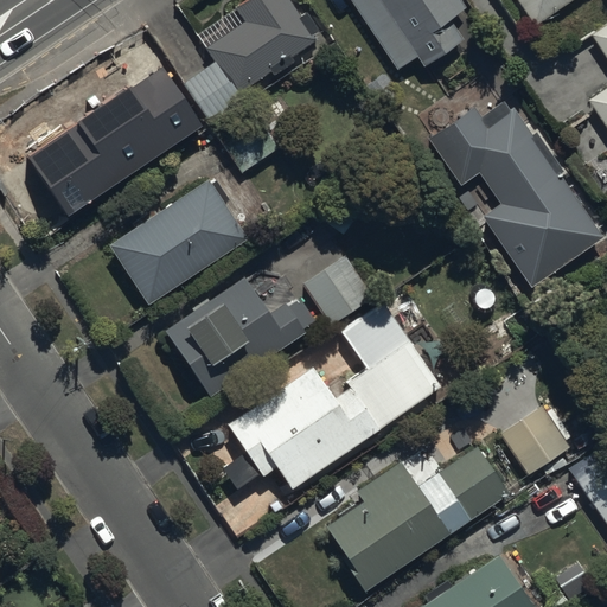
[(181,84),(196,106),(210,125),(246,100),(242,94),(272,74),(274,76),(294,63),(291,58),(318,39),(315,37),(321,33),(307,13),(300,17),(288,0),(248,0),(235,10),(246,23),(205,51),(213,63),(181,84)]
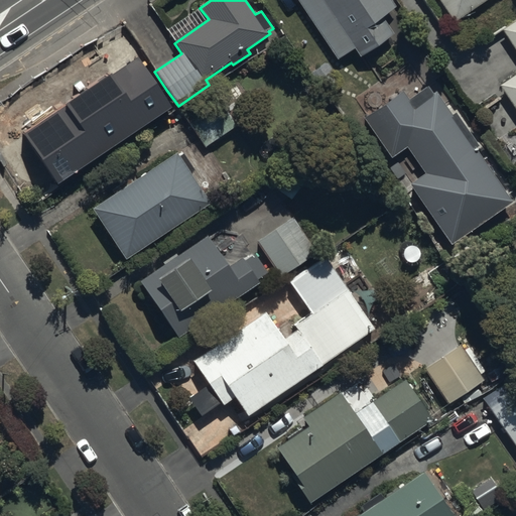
[(393,8),(387,0),(307,0),(318,16),(309,23),(331,55),(327,57),(352,95),(373,81),(379,88),(413,65),(381,16),(393,8)]
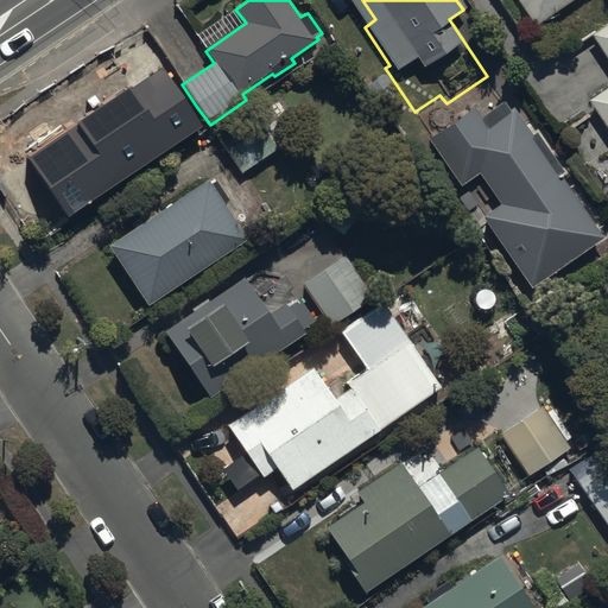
[(571,0),(514,0),(532,26),(571,0)]
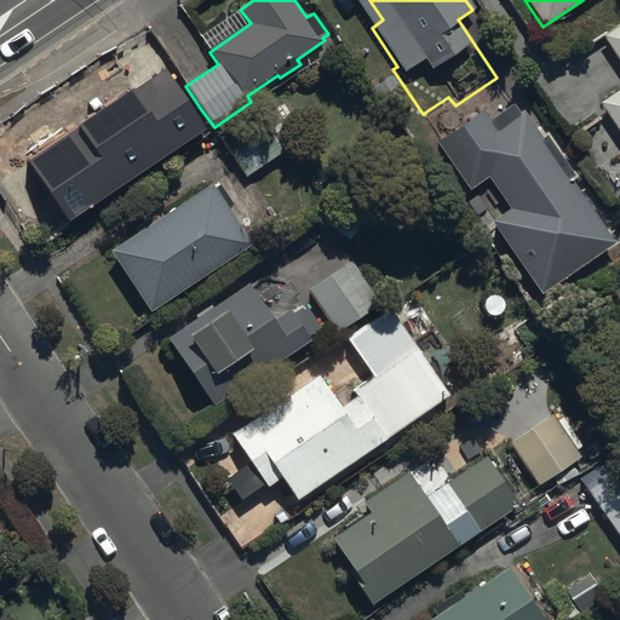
[(619,0),(613,0),(619,10),(619,24),(602,38),(619,64),(619,87),(598,103),(619,135),(619,0)]
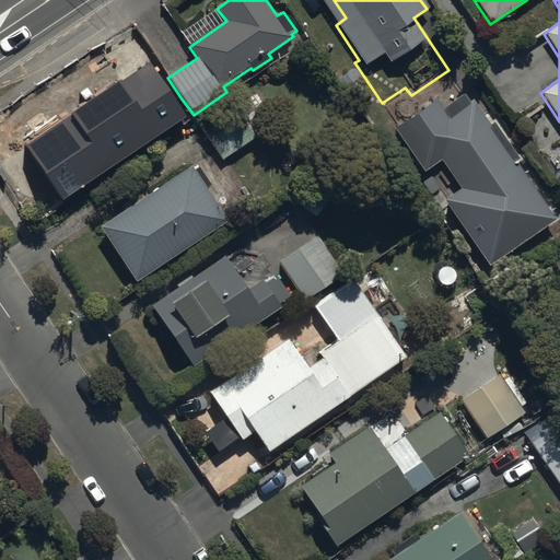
[(181,97),(167,78),(153,58),(132,72),(146,92),(131,102),(111,72),(45,118),(53,130),(45,136),(59,156),(54,161),(68,184),(76,195),(186,118),(175,101),(181,97)]
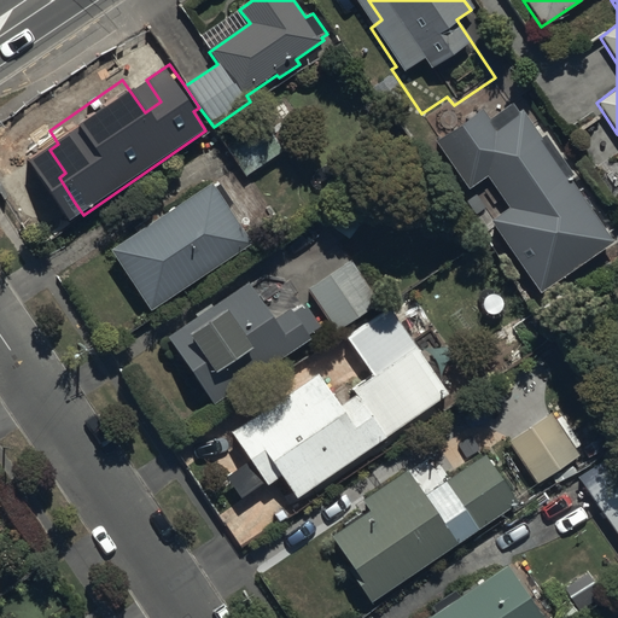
[(611,243),(567,180),(571,176),(542,135),(538,138),(519,111),(517,114),(509,104),(487,121),(478,109),(432,141),(466,191),(484,178),(507,209),(488,222),(537,293),(611,243)]
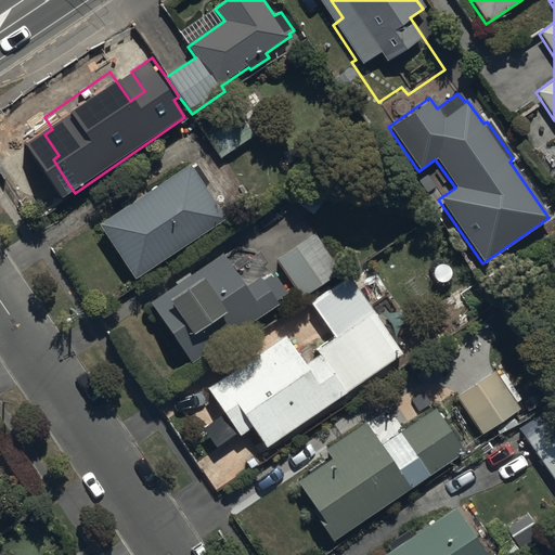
[(239,111),(204,134),(221,158),(259,132),(249,119),(257,114),(243,94),(232,102),(239,111)]
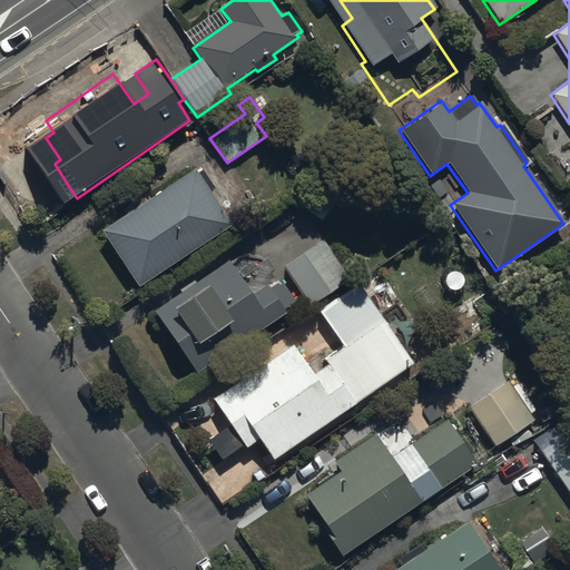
[(126,215),(100,232),(138,288),(233,226),(209,190),(214,188),(199,166),(147,200),(145,197),(124,210),(126,215)]
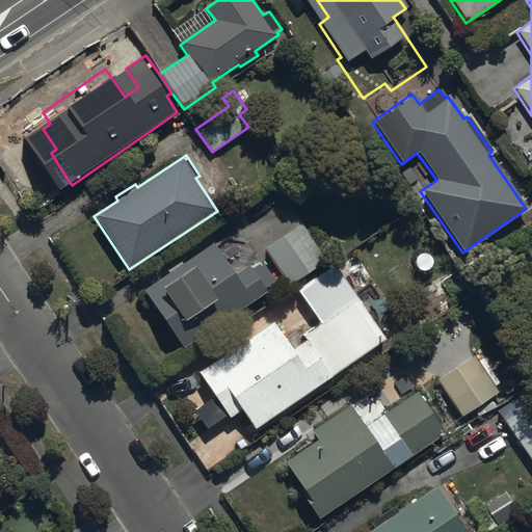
[(300,223),(264,249),(290,285),(326,260),(300,223)]
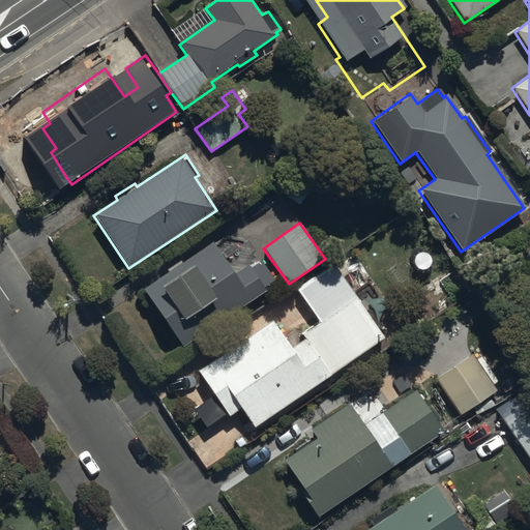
[(213,241),(143,289),(182,348),(266,291),(264,288),(275,281),(260,258),(235,274),(213,241)]
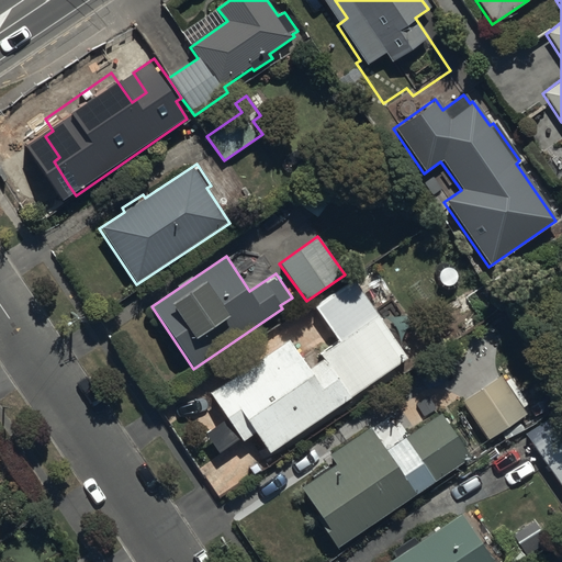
[(269,454),(406,358),(352,281),(314,307),(338,341),(319,355),(324,360),(310,370),(289,339),(209,395),(226,420),(205,435),(218,454),(239,439),(243,444),(256,435),(269,454)]
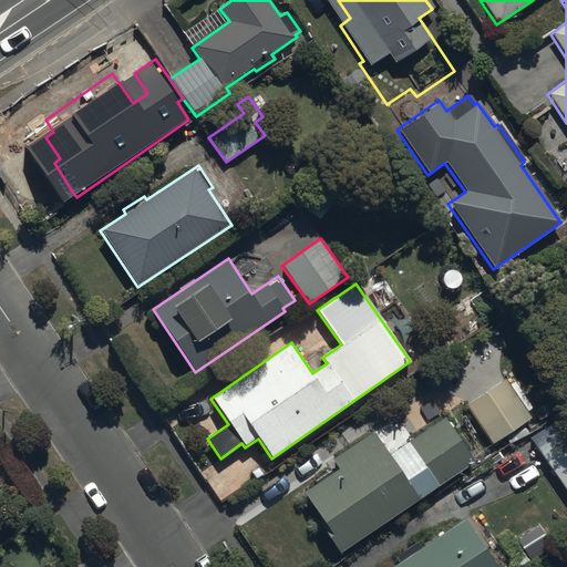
[(338,554),(473,462),(442,418),(404,444),(406,447),(389,460),(370,431),(329,459),(336,468),(299,493),(318,521),(316,522),(338,554)]
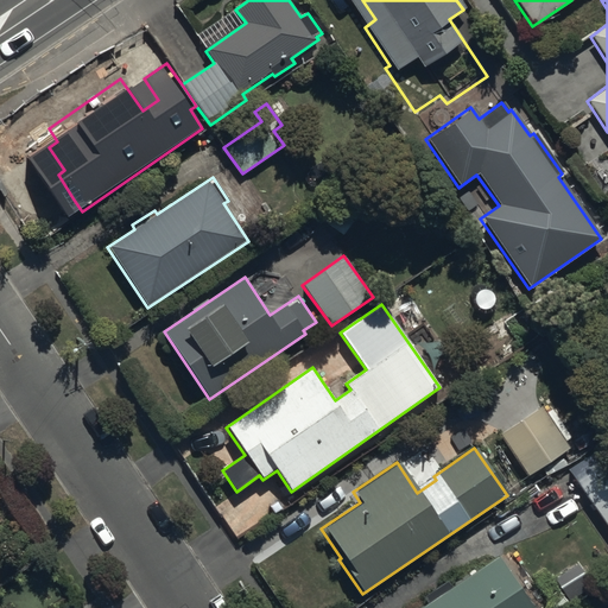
[(607,469),(581,487),(607,530),(607,469)]
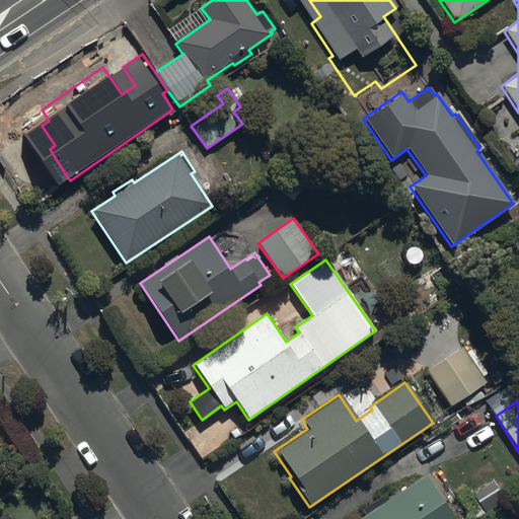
[(452,518),(424,475),(385,502),(381,496),(361,510),(365,515),(359,518),(452,518)]
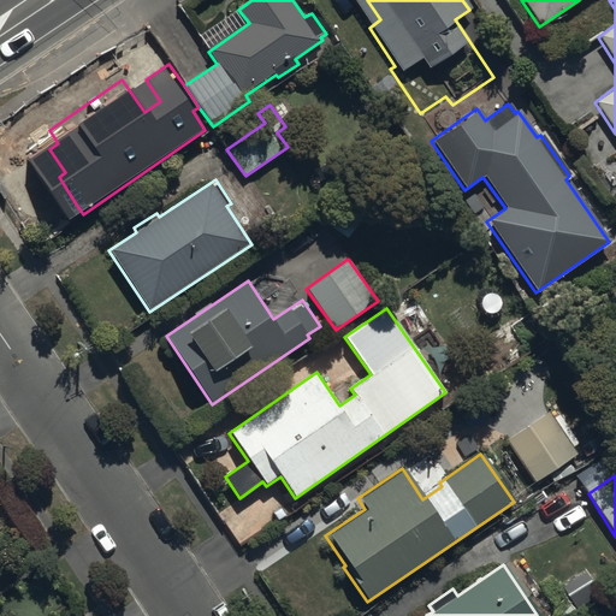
[(562,615),(598,594),(585,572),(560,586),(570,604),(557,612),(558,615),(562,615)]
